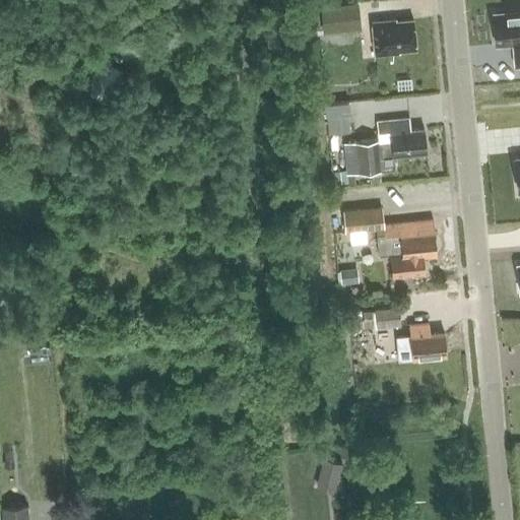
[(362,29),(359,2),(333,5),(336,31),(362,29)]
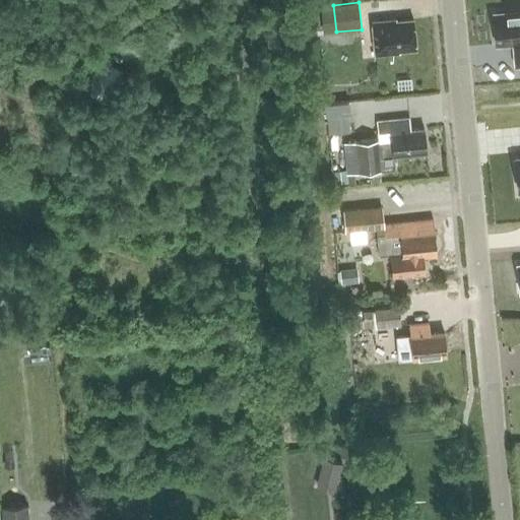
[(519,10),(493,13),(496,46),(513,45),(515,66),(519,65),(519,10)]
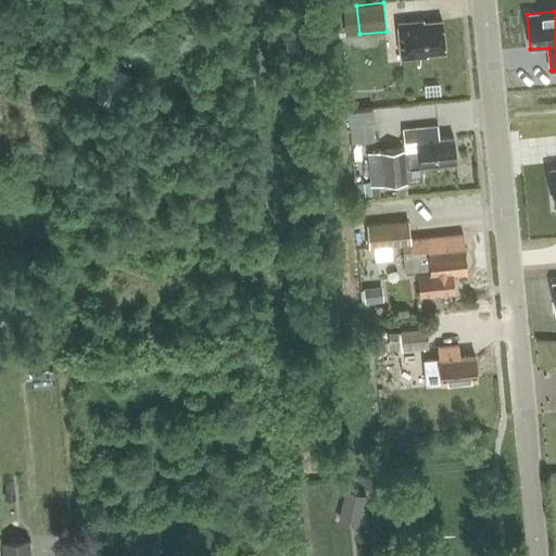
[(427,53),(443,51),(441,21),(424,23),(424,19),(397,22),(401,59),(427,57),(427,53)]
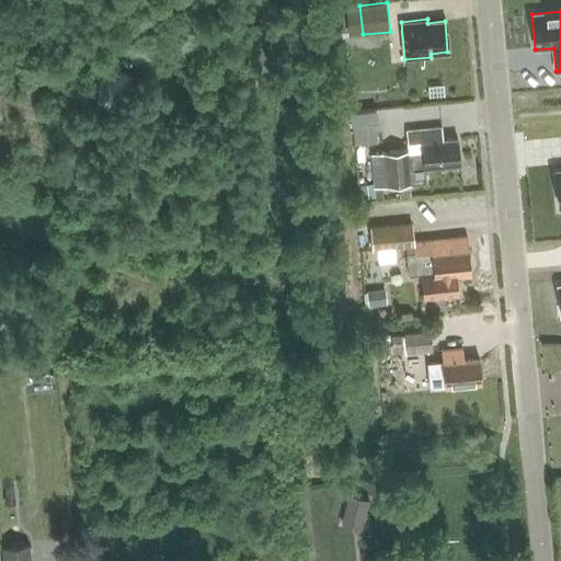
[(103,98),(122,106),(140,71),(121,63),(103,98)]
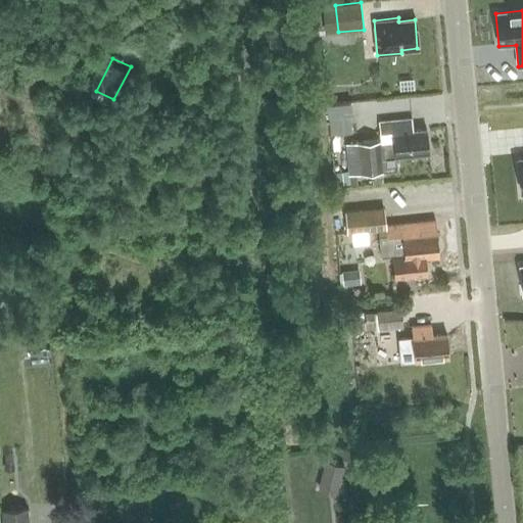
[(330,136),(351,134),(350,114),(329,116),(330,136)]
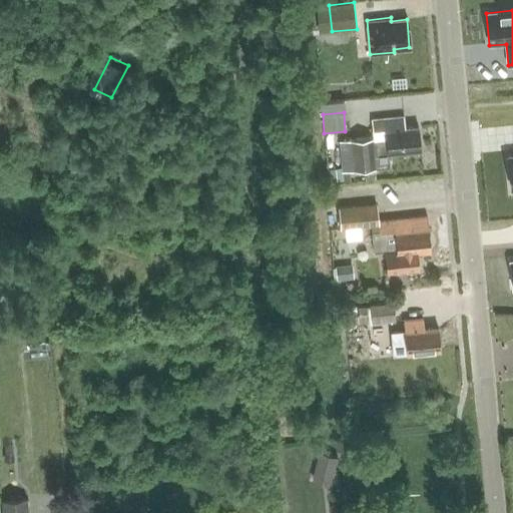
[(420,151),(417,125),(401,127),(400,118),(386,120),(386,124),(374,126),(375,137),(340,141),(342,168),(343,171),(390,166),(389,155),(420,151)]
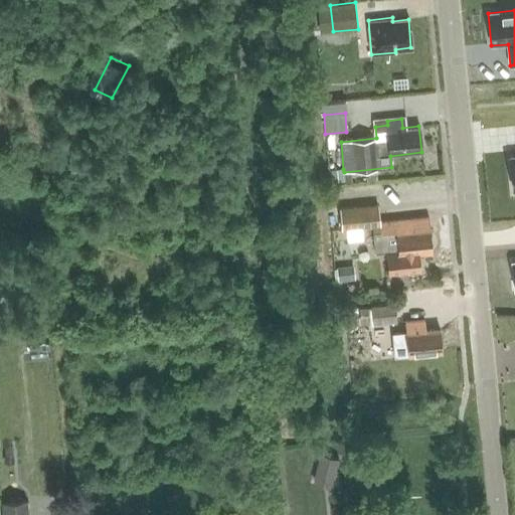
[(343,169),(330,171),(331,183),(344,182),(343,172),(344,172),(343,169)]
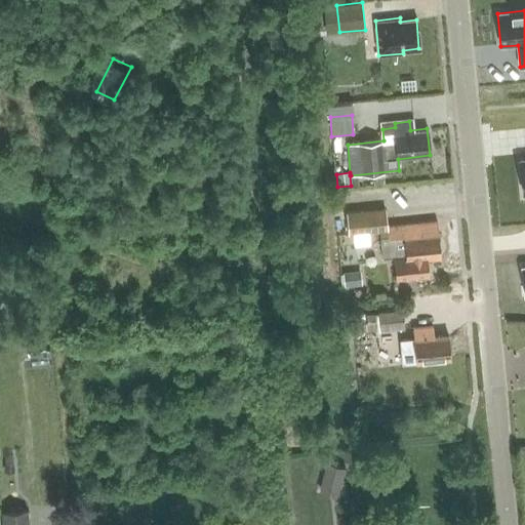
[(358,175),(350,175),(351,186),(359,185),(358,175)]
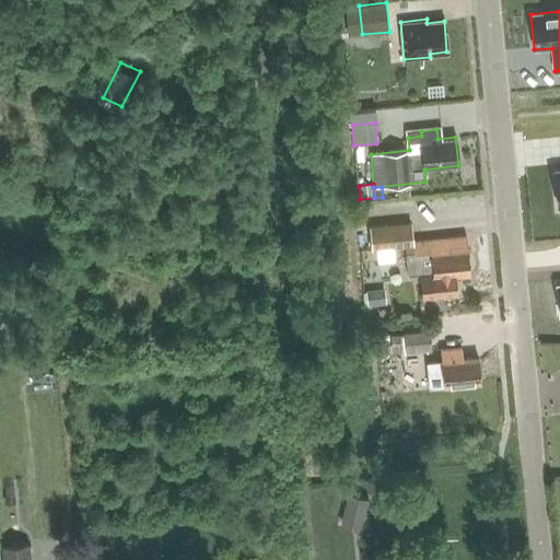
[(409,221),(368,225),(370,247),(411,244),(411,240),(409,221)]
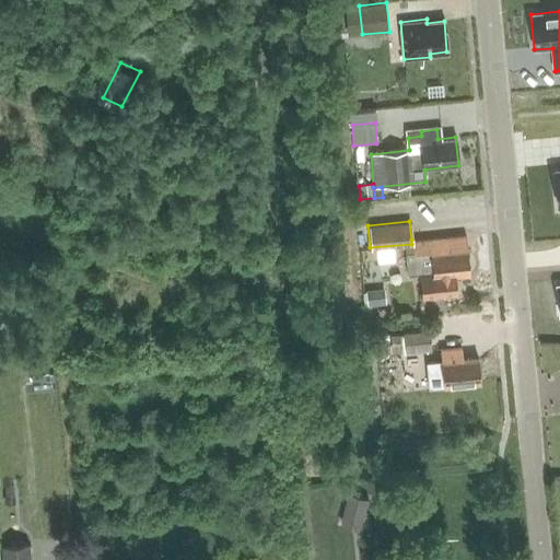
[(411,251),(404,251),(406,273),(418,272),(420,295),(455,292),(453,275),(468,273),(464,235),(428,238),(411,240),(411,244),(411,251)]
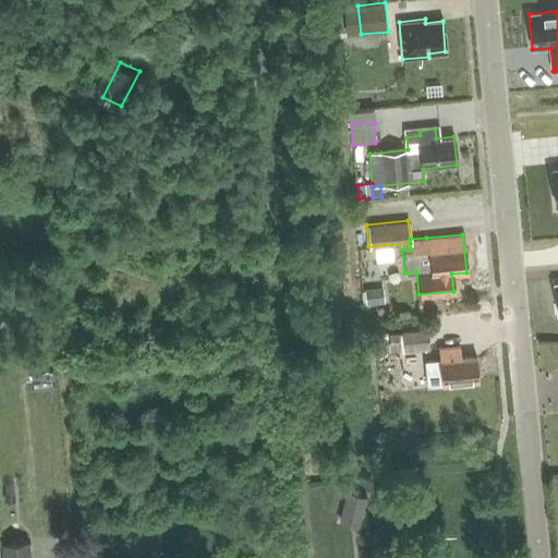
[(365,289),(366,303),(384,302),(383,288),(365,289)]
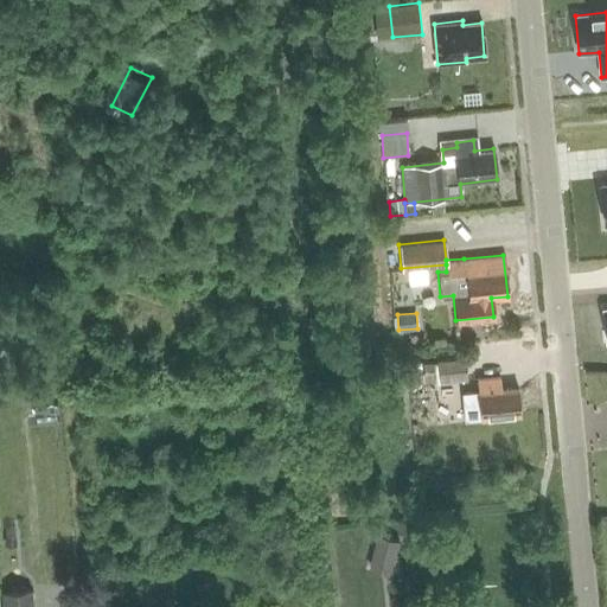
[(425,384),(467,381),(465,360),(422,364),(425,384)]
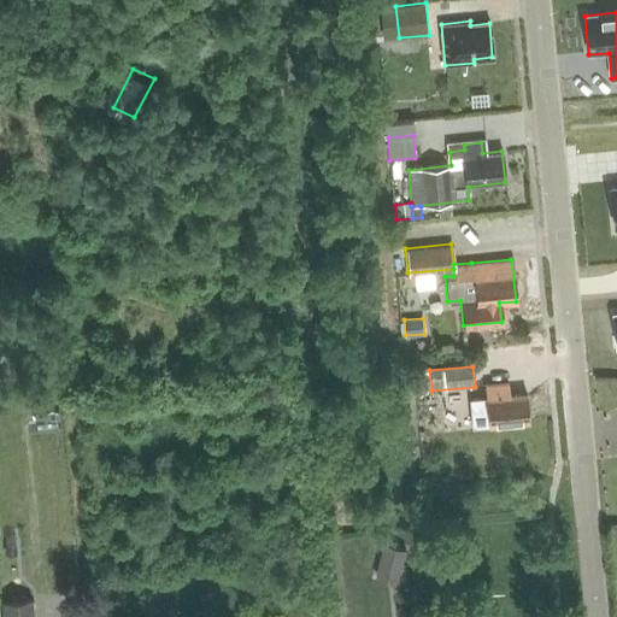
[(427,381),(416,382),(417,393),(428,393),(427,381)]
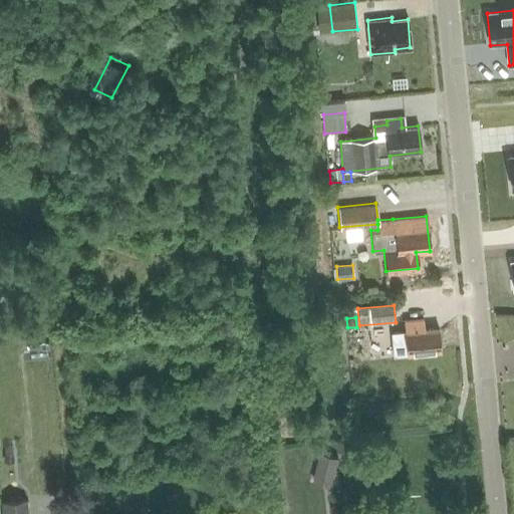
[(405,330),(391,331),(393,356),(439,351),(437,327),(421,328),(420,318),(404,320),(405,330)]
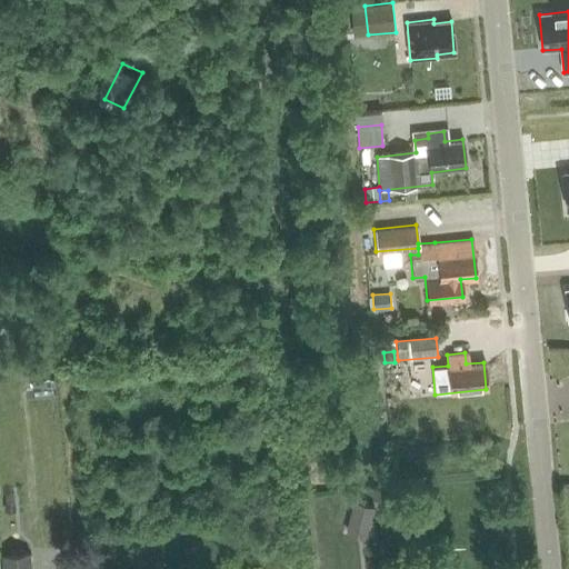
[(353,501),(346,533),(366,539),(375,507),(353,501)]
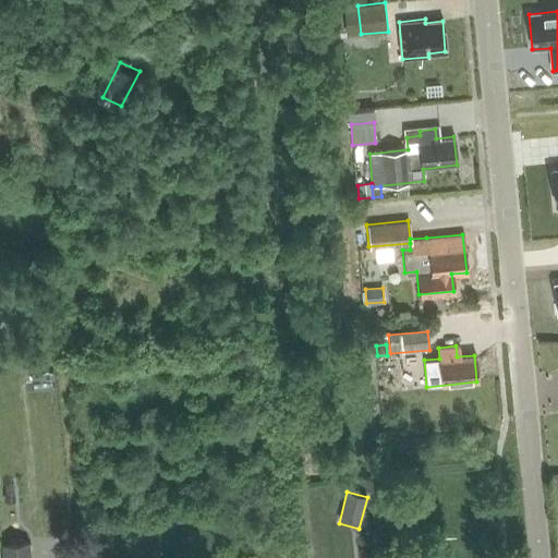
[(2,557),(29,557),(28,543),(1,545),(2,557)]
